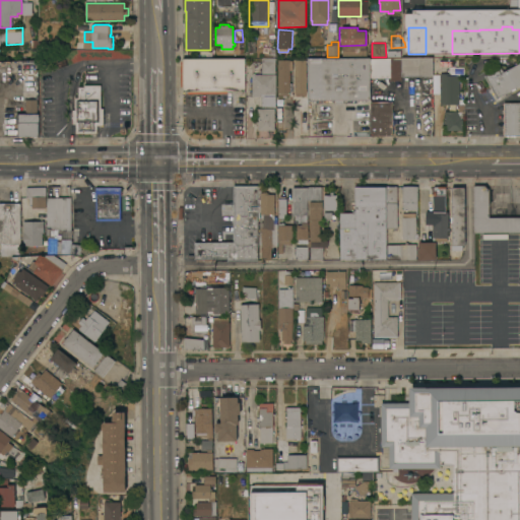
[(341,47),(367,46),(367,57),(341,57),(341,47)]
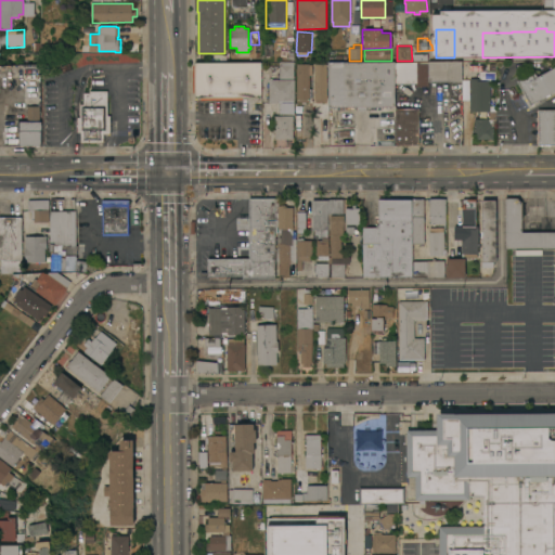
[(415,51),(433,51),(434,61),(415,61),(415,51)]
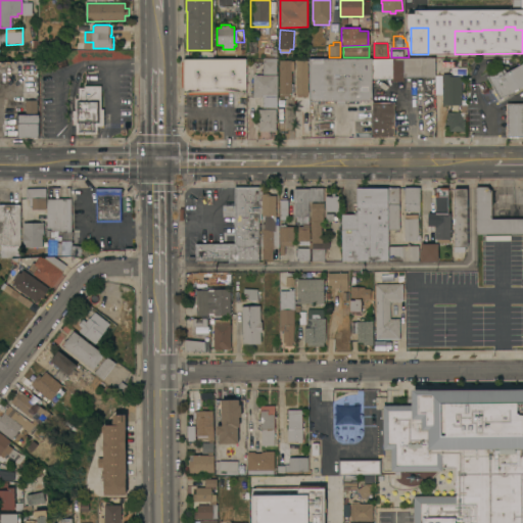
[(278,57),(278,60),(277,60),(277,74),(264,74),(264,58),(278,57)]
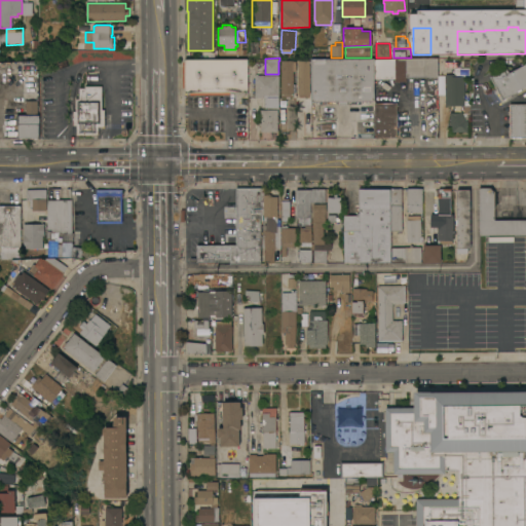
[(374,59),(438,58),(438,77),(407,77),(407,81),(395,81),(395,79),(374,79),(374,59)]
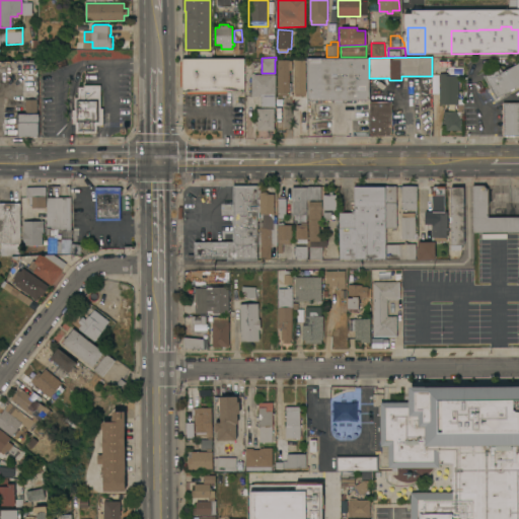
[(244,90),(227,90),(227,93),(188,93),(188,91),(182,91),(182,86),(181,86),(180,61),(183,61),(183,59),(244,58),(244,90)]
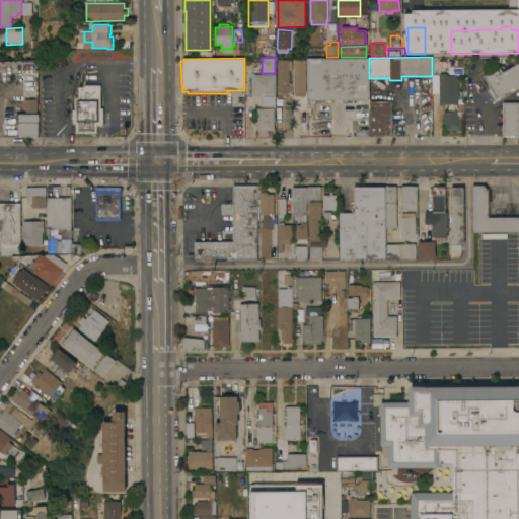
[(307,59),(369,58),(369,78),(370,99),(343,99),(343,103),(335,103),(335,99),(306,100),(306,96),(306,59),(307,59)]
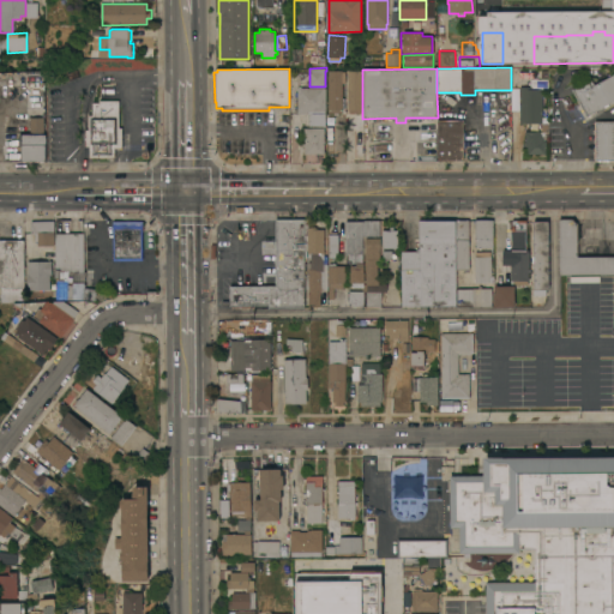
[(362,114),(347,114),(347,70),(362,70),(362,114)]
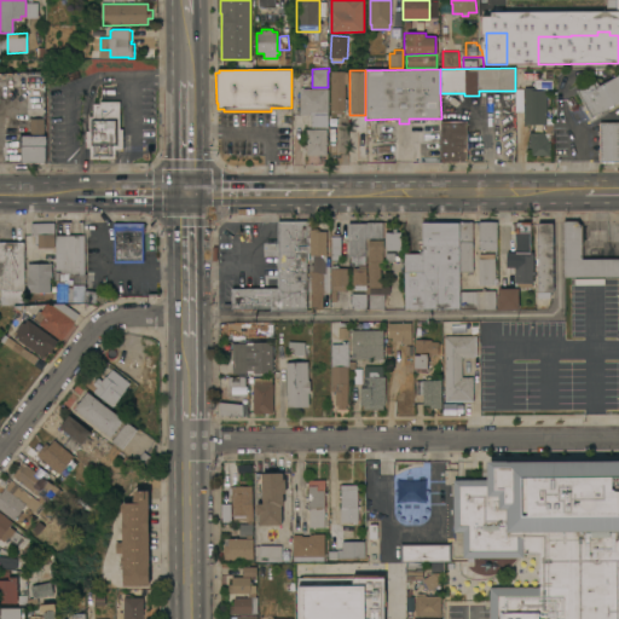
[(345,71),(345,111),(343,111),(343,114),(331,114),(331,110),(330,110),(330,71),(345,71)]
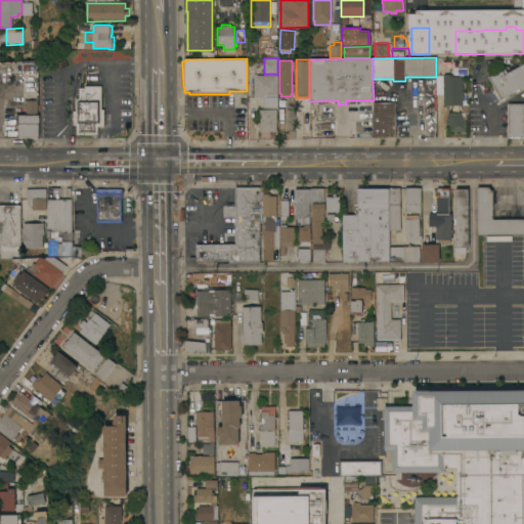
[(488,77),(489,76),(505,68),(508,73),(523,62),(523,86),(501,99),(488,77)]
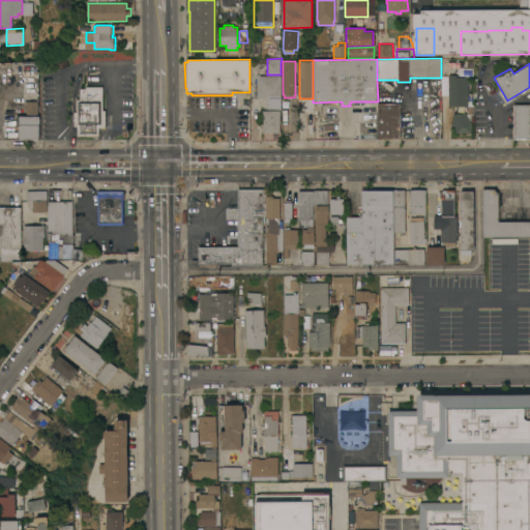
[(449,107),(449,75),(460,75),(460,77),(468,77),(468,106),(449,107)]
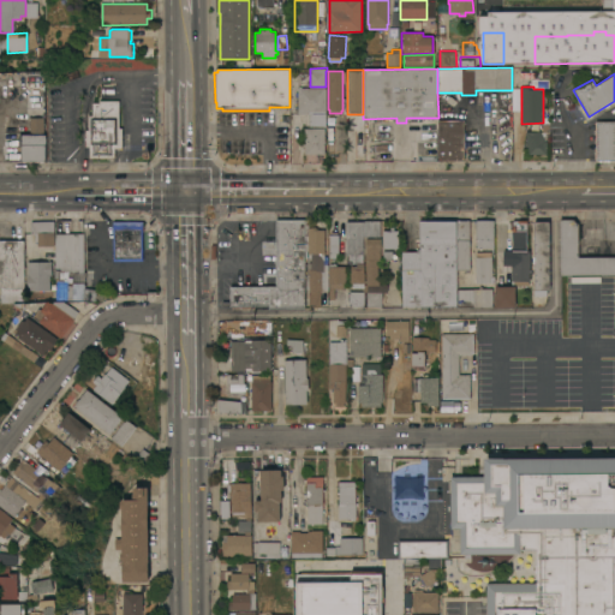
[(308,88),(327,88),(327,126),(310,126),(310,114),(298,114),(298,88),(308,88)]
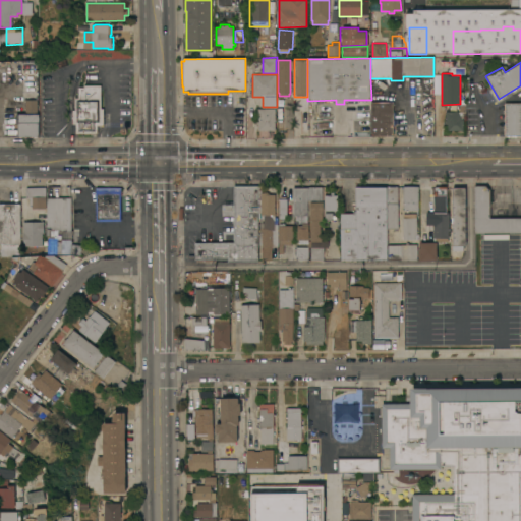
[(104,108),(104,126),(98,126),(98,133),(76,134),(75,124),(72,124),(72,110),(75,110),(74,98),(78,98),(78,88),(84,88),(84,85),(102,85),(102,108),(104,108)]
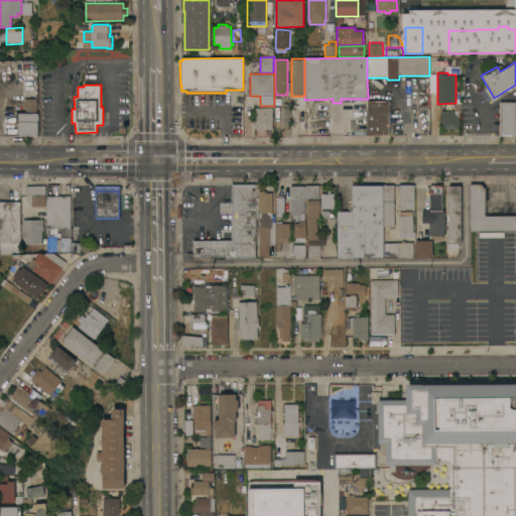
[(14,126),(14,122),(15,122),(16,113),(19,113),(25,113),(25,99),(36,99),(36,113),(38,113),(38,135),(18,135),(19,126),(14,126)]
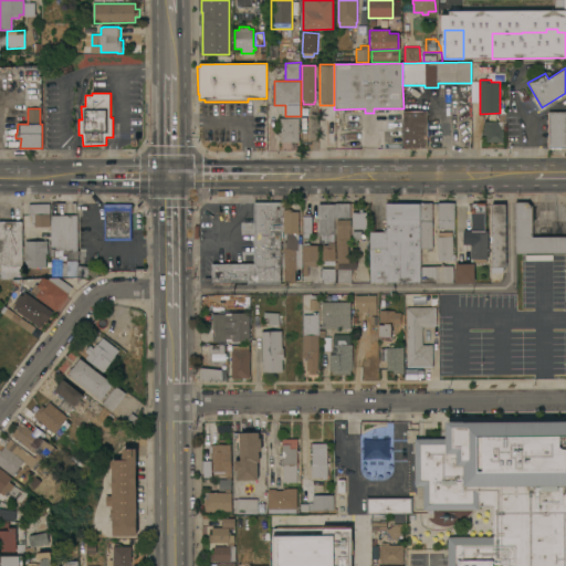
[(427,111),(427,147),(402,147),(402,111),(427,111)]
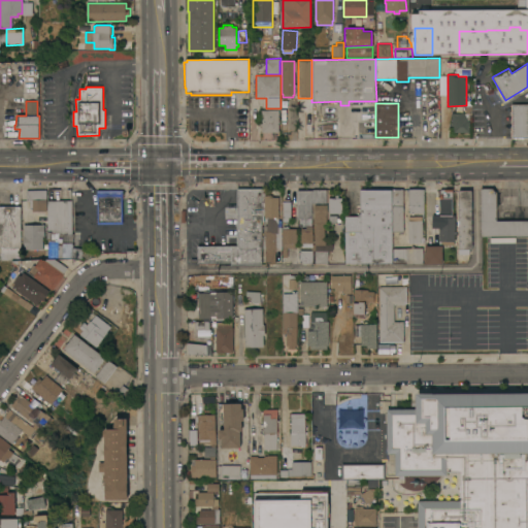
[(510,105),(527,105),(527,138),(510,138),(510,105)]
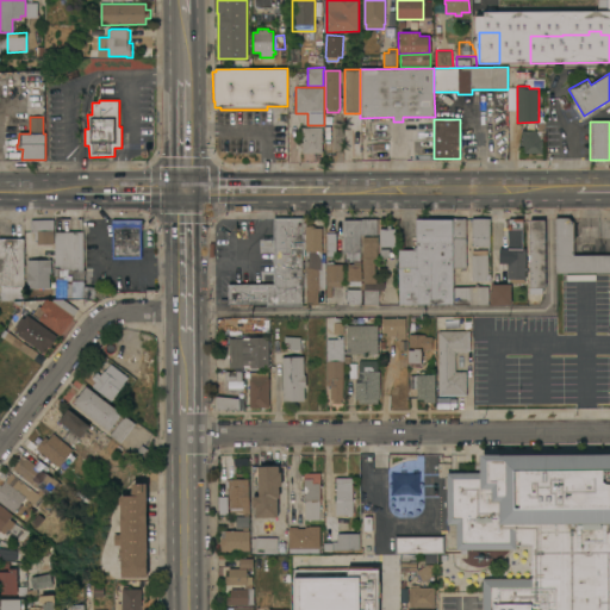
[(323,153),(303,153),(303,145),(300,145),(300,142),(303,142),(303,128),(322,128),(323,153)]
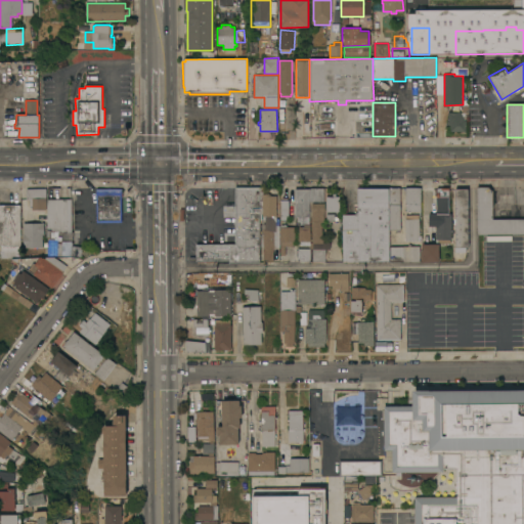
[(463,117),(465,117),(465,119),(466,119),(466,131),(455,131),(455,132),(450,132),(450,125),(448,125),(448,113),(463,113),(463,117)]
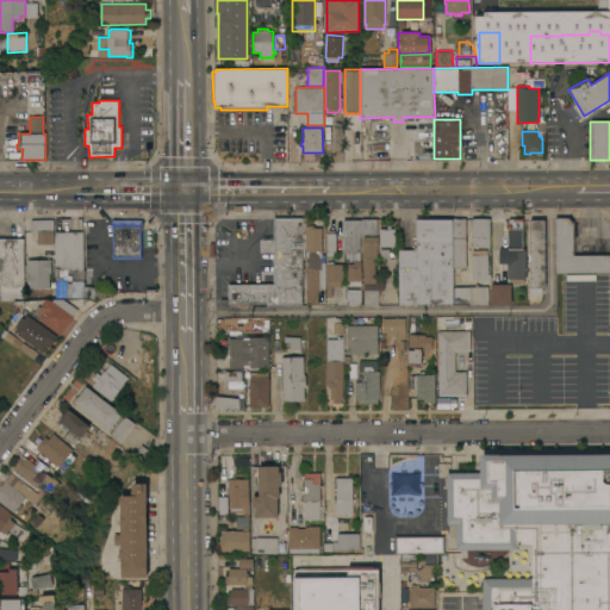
[(302,248),(302,307),(266,307),(266,304),(251,304),(251,306),(229,306),(229,304),(228,304),(228,284),(273,284),(273,217),(304,217),(304,248),(302,248)]
